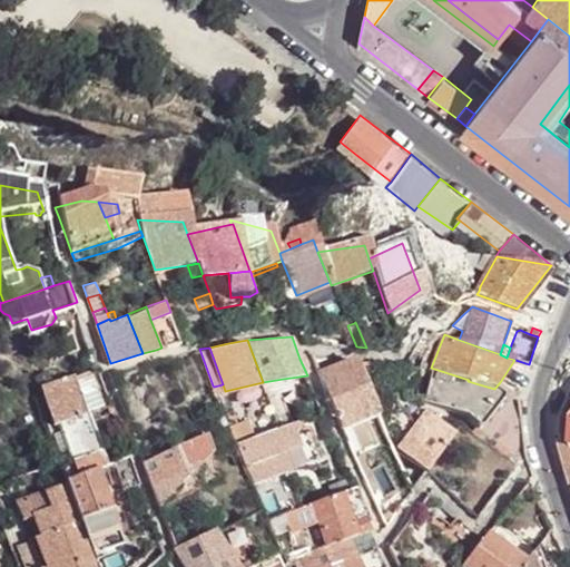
[(367,419),(377,414),(363,378),(355,360),(341,364),(335,367),(332,357),(311,354),(332,404),(342,429),(367,419)]
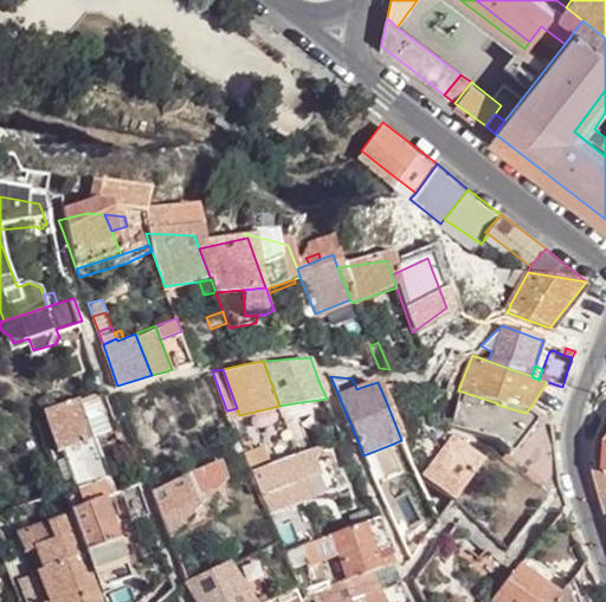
[(497,435),(513,450),(528,432),(536,421),(526,413),(497,405),(498,403),(458,390),(453,421),(497,435)]
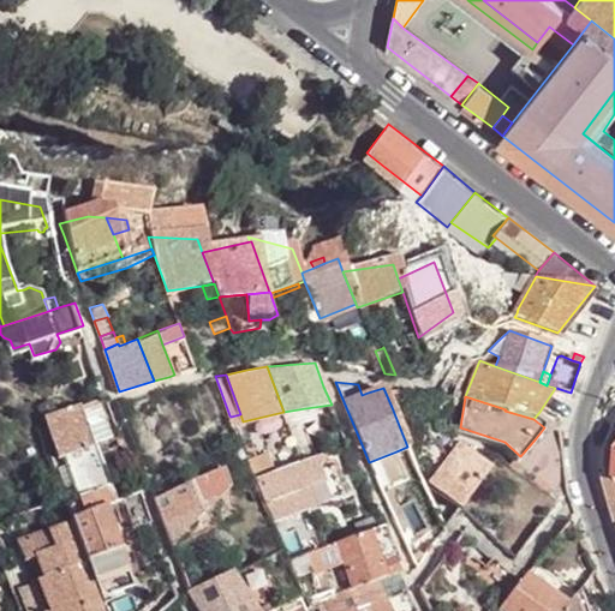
[(99,397),(82,405),(95,444),(112,437),(99,397)]
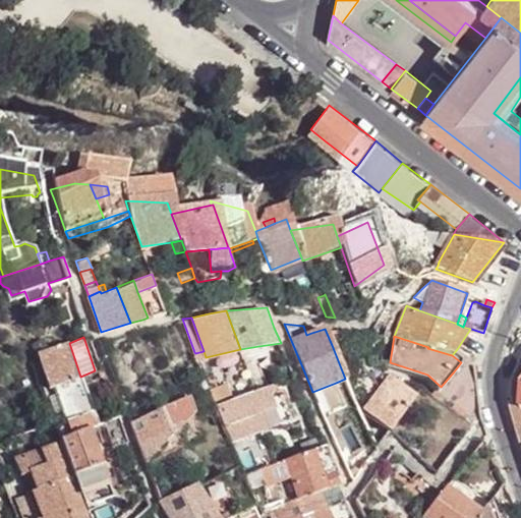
[(40,355),(51,389),(56,387),(81,378),(80,377),(69,343),(40,355)]
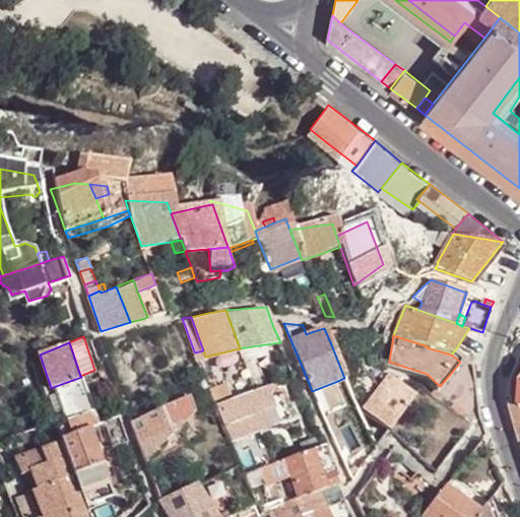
[(261,356),(258,345),(240,348),(244,360),(261,356)]
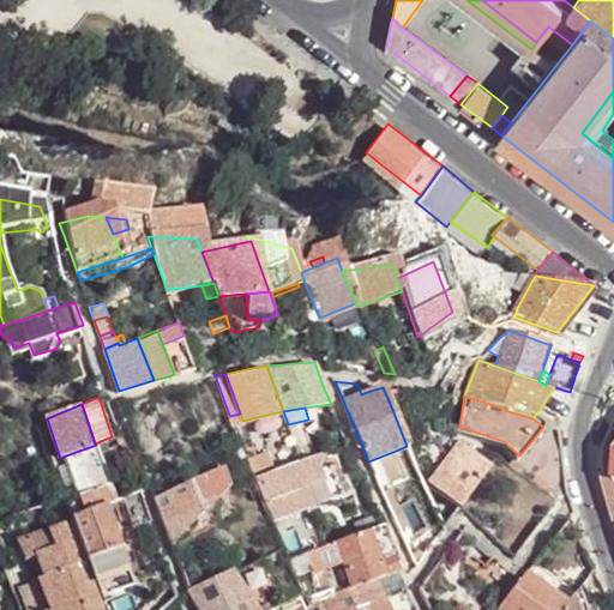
[(553,418),(539,411),(533,418),(543,427),(545,426),(546,427),(553,418)]
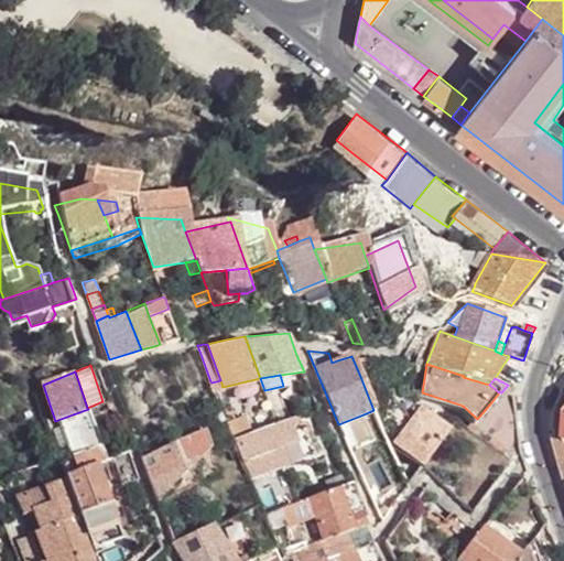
[(421,401),(419,400),(419,399),(415,400),(412,406),(418,409),(421,401)]
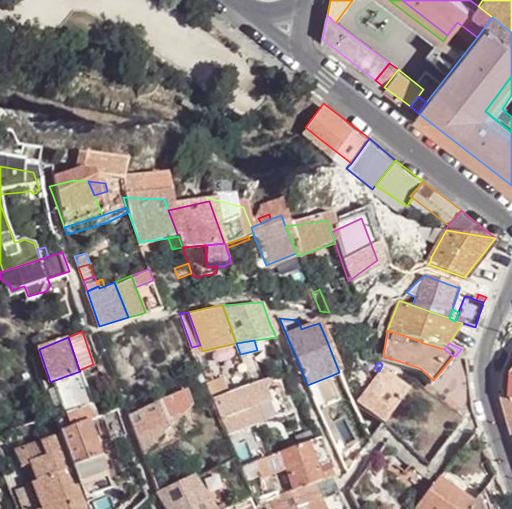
[(355,392),(359,394),(365,384),(355,365),(353,366),(355,392)]
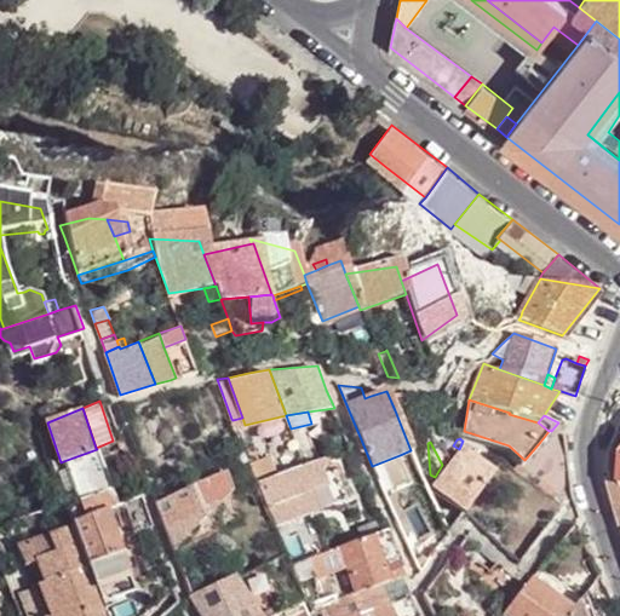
[(460,511),(491,468),(459,449),(453,445),(442,465),(435,477),(430,485),(461,513),(461,512),(460,511)]
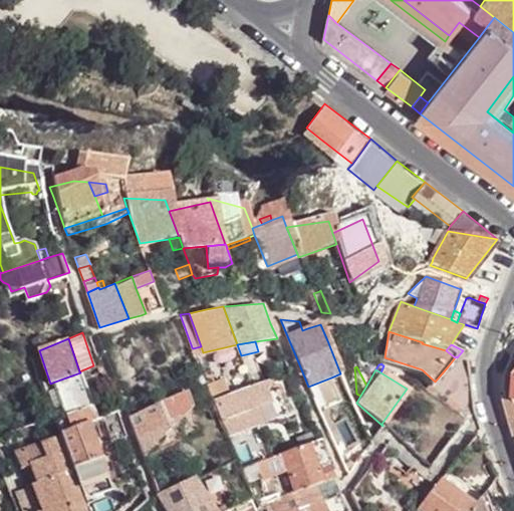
[(67,416),(92,407),(80,372),(55,381),(67,416)]
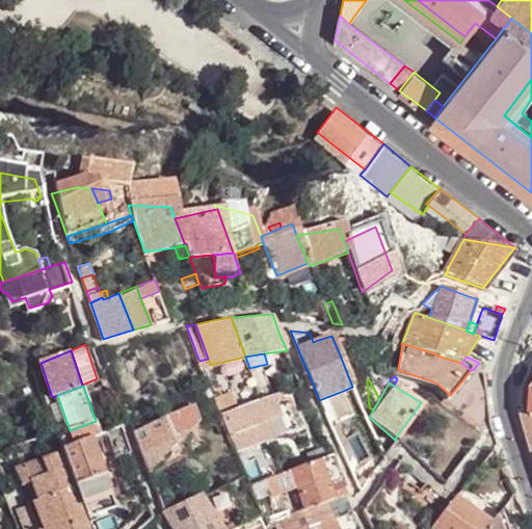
[(319,400),(328,424),(337,421),(350,415),(353,414),(343,391),(319,400)]
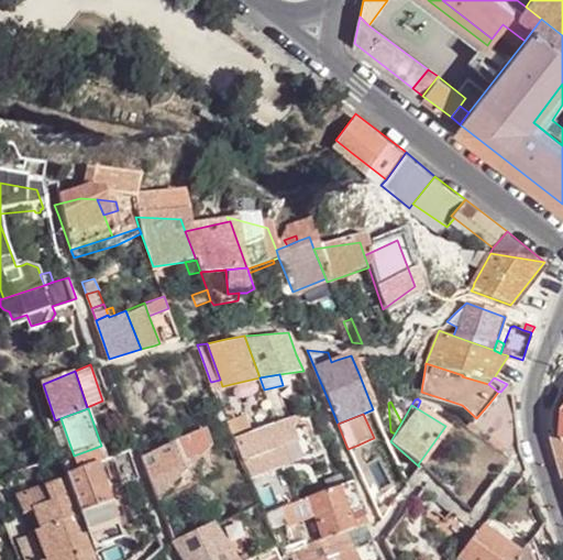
[(235,425),(232,416),(225,418),(227,421),(231,428),(235,425)]
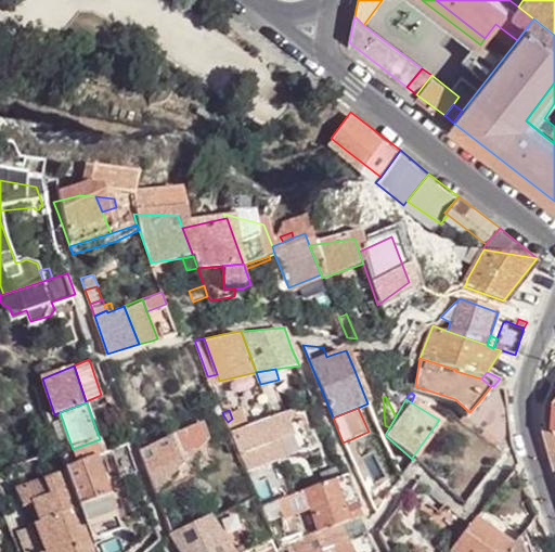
[(297,452),(282,414),(272,418),(267,420),(282,458),(297,452)]
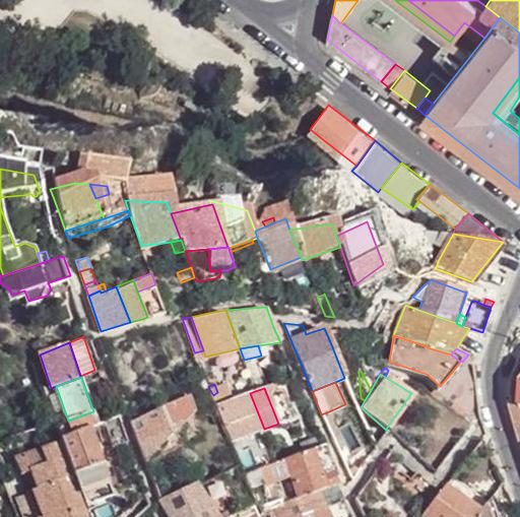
[(231,440),(264,429),(250,393),(217,404),(231,440)]
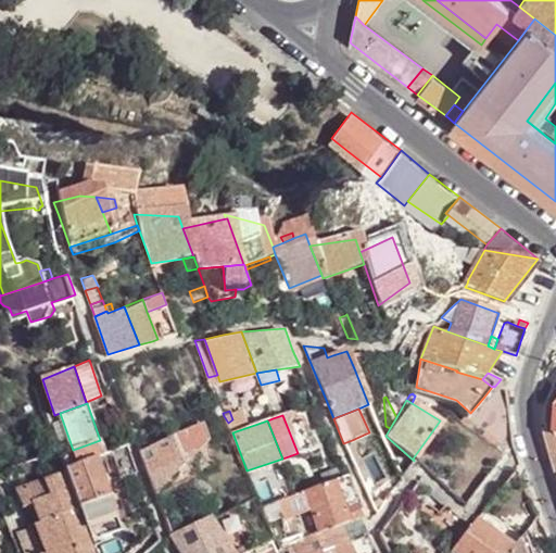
[(156,494),(190,482),(186,466),(200,440),(194,428),(141,451),(156,494)]
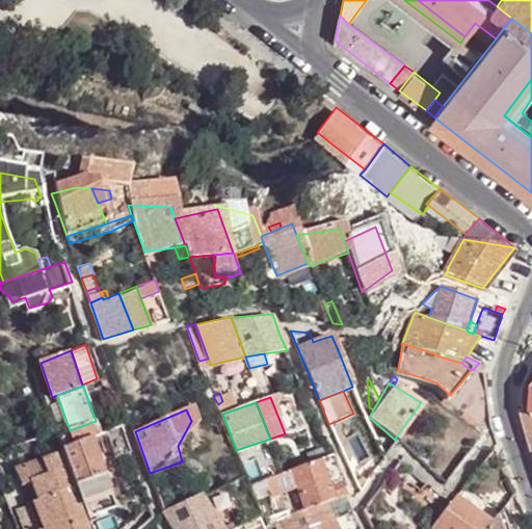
[(478,420),(467,411),(462,416),(474,425),(478,420)]
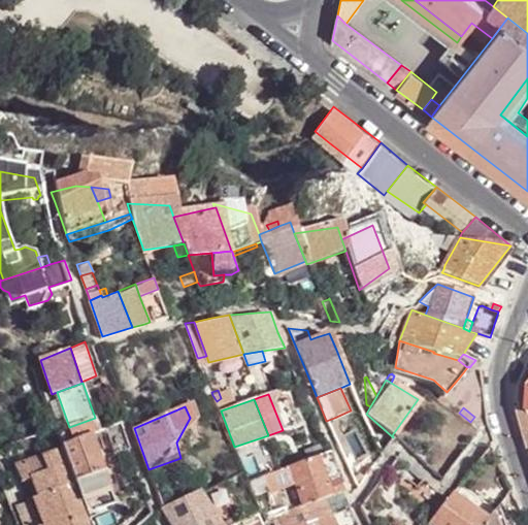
[(527,412),(526,413),(525,412),(517,409),(527,448),(527,412)]
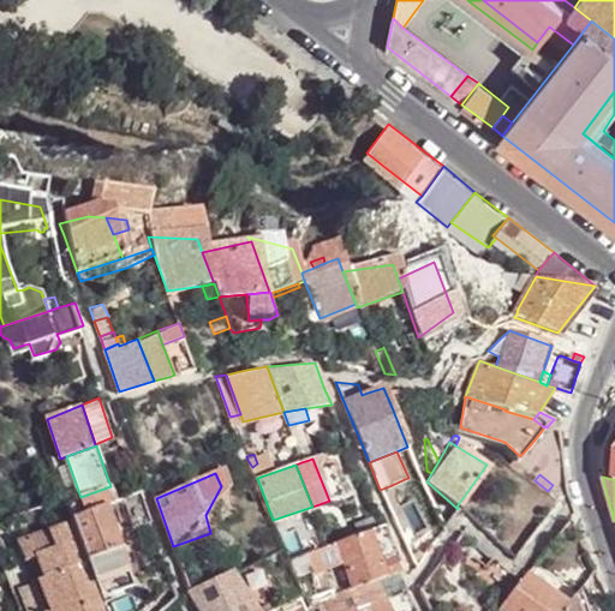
[(407,485),(405,479),(389,486),(392,492),(407,485)]
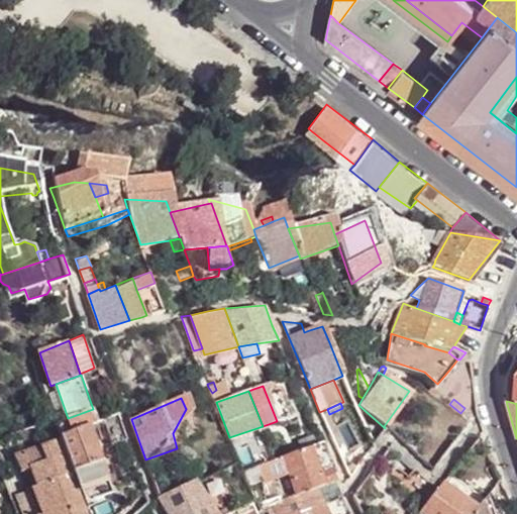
[(450,424),(430,408),(418,423),(438,439),(450,424)]
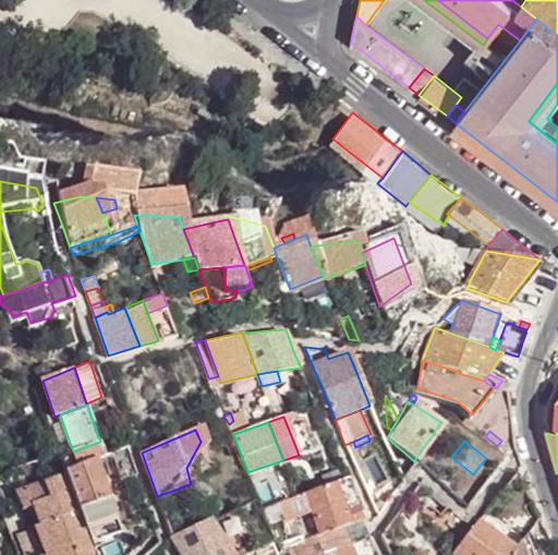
[(100,442),(73,451),(76,460),(80,468),(97,460),(106,457),(100,442)]
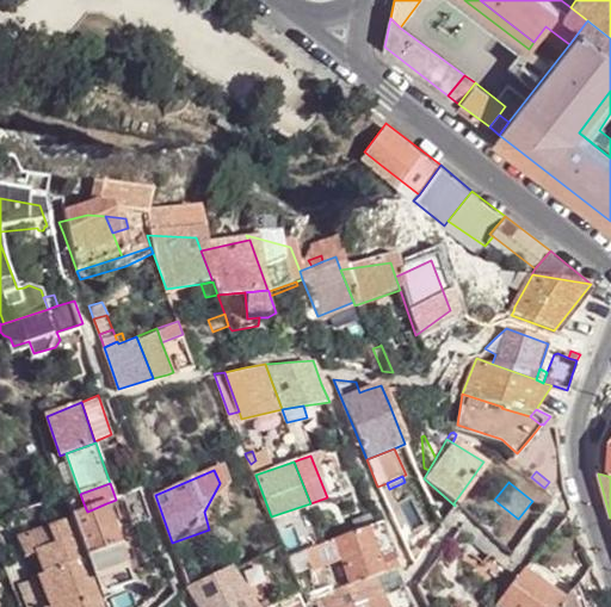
[(150,519),(149,518),(140,489),(123,496),(134,525),(150,519)]
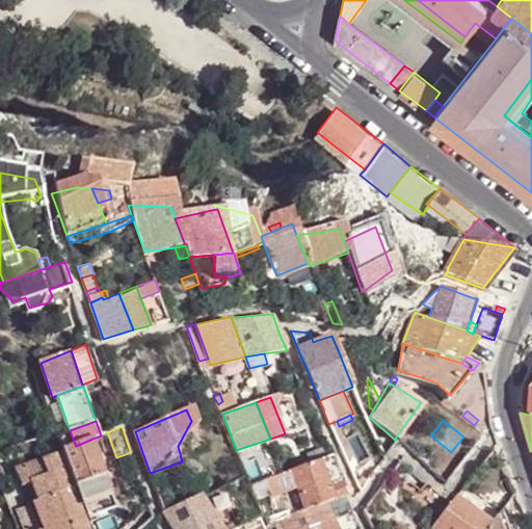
[(73,439),(63,443),(65,449),(67,450),(76,446),(73,439)]
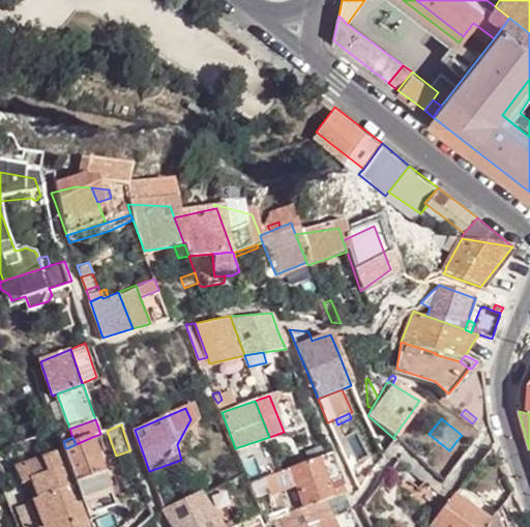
[(110,488),(92,437),(76,444),(66,448),(79,485),(83,495),(84,497),(97,493),(110,488)]
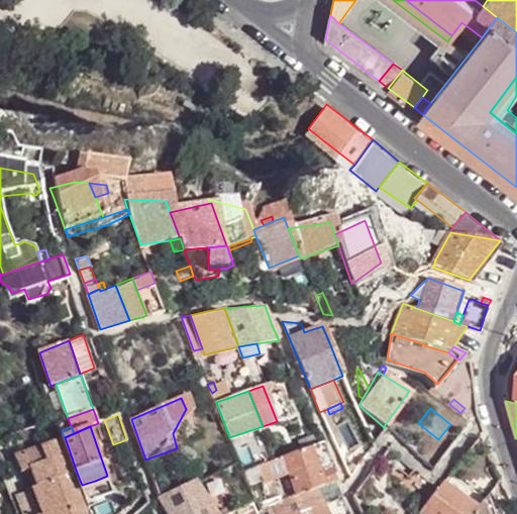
[(55,433),(57,439),(64,436),(62,430),(55,433)]
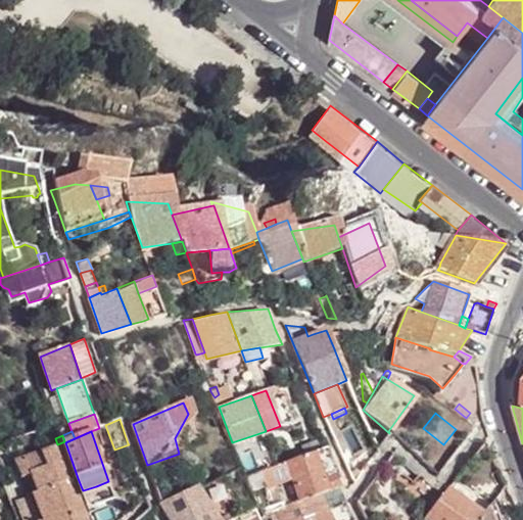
[(40,491),(78,478),(65,442),(64,441),(57,444),(44,450),(50,465),(32,471),(33,474),(40,491)]
